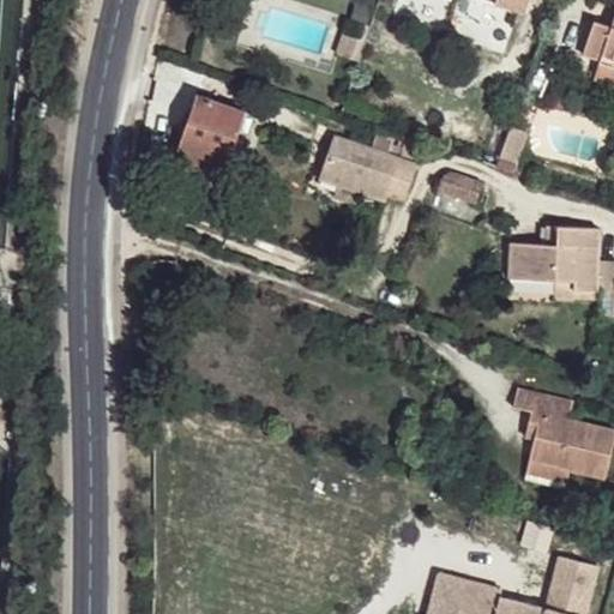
[(582,56),(600,64),(602,54),(613,59),(613,20),(612,30),(594,23),(582,56)]
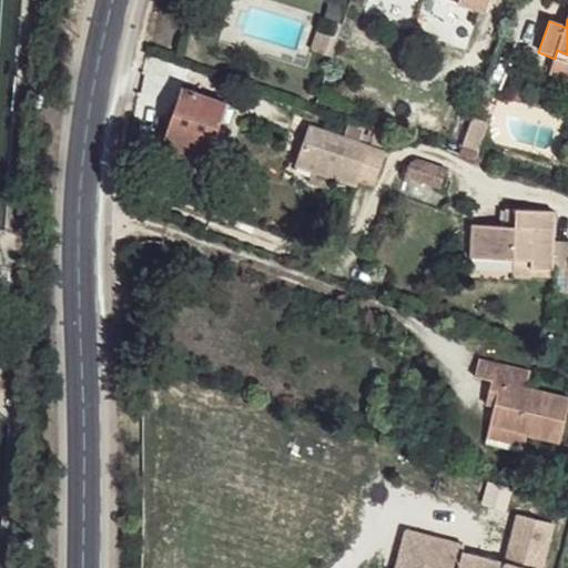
[(567,54),(557,50),(555,59),(555,60),(567,66),(567,54)]
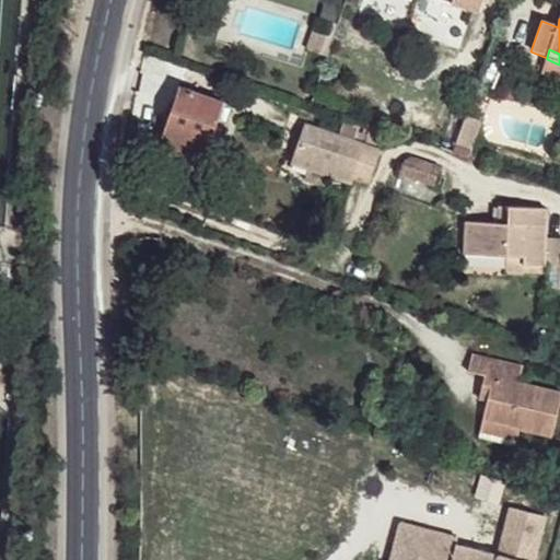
[(162,135),(167,137),(190,144),(189,151),(206,155),(225,100),(181,84),(162,135)]
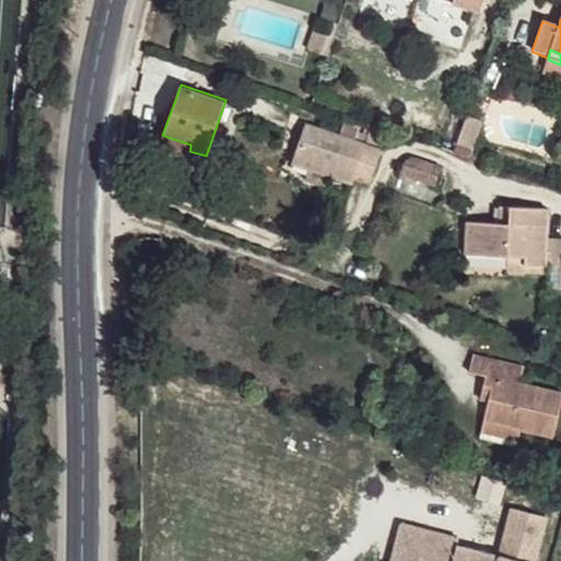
[(354,175),(367,144),(307,123),(293,163),(352,183),(354,175)]
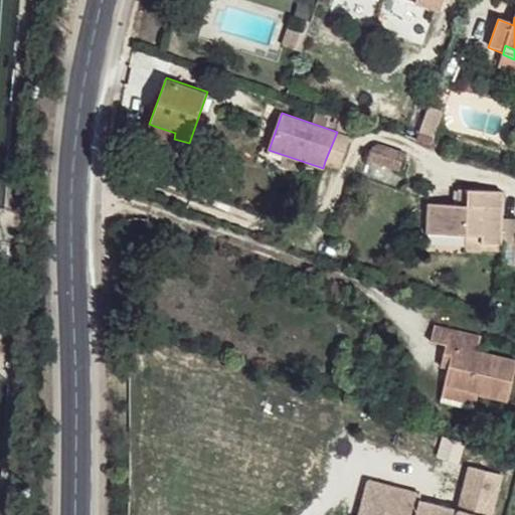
[(175,133),(154,126),(151,136),(172,143),(174,139),(175,133)]
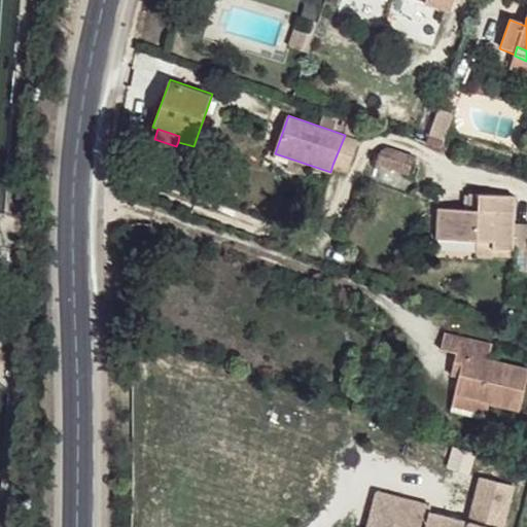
[(426,146),(431,133),(419,129),(414,141),(426,146)]
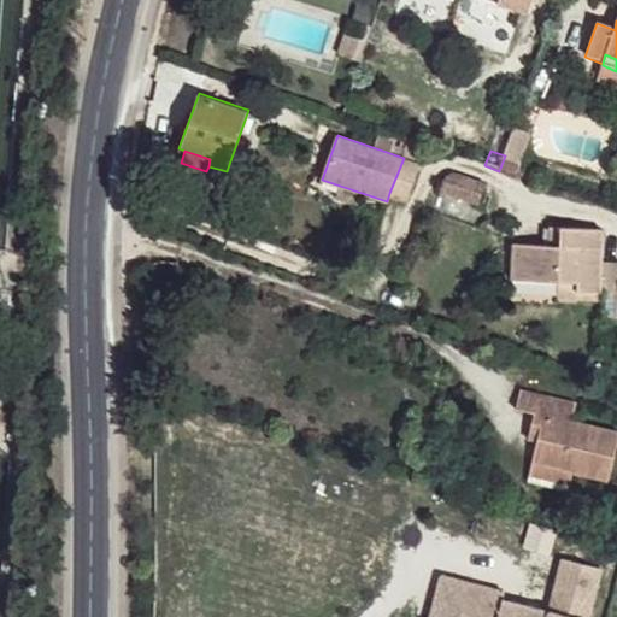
[(419,165),(404,158),(389,193),(406,199),(419,165)]
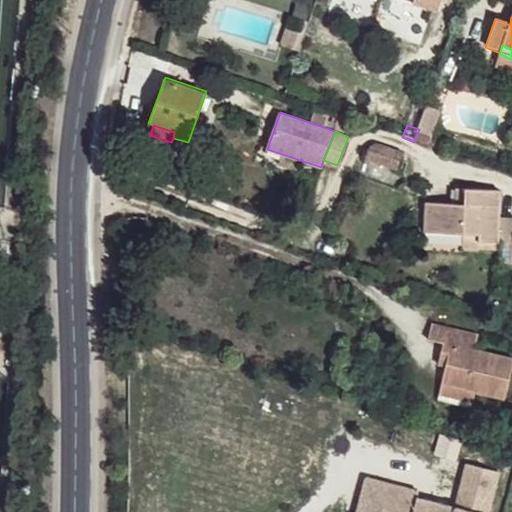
[(401,153),(370,143),(365,158),(396,168),(401,153)]
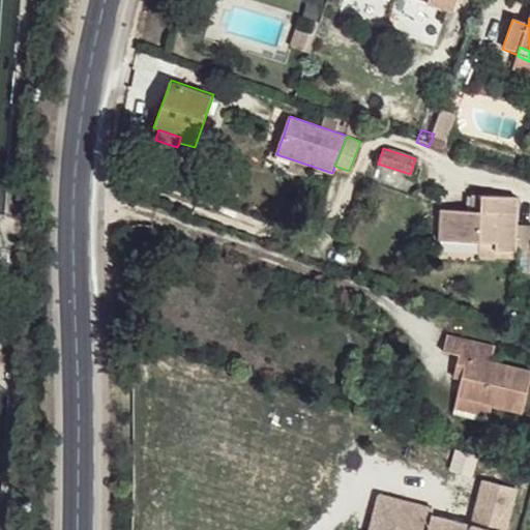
[(480,210),(481,195),(472,194),(472,210),(480,210)]
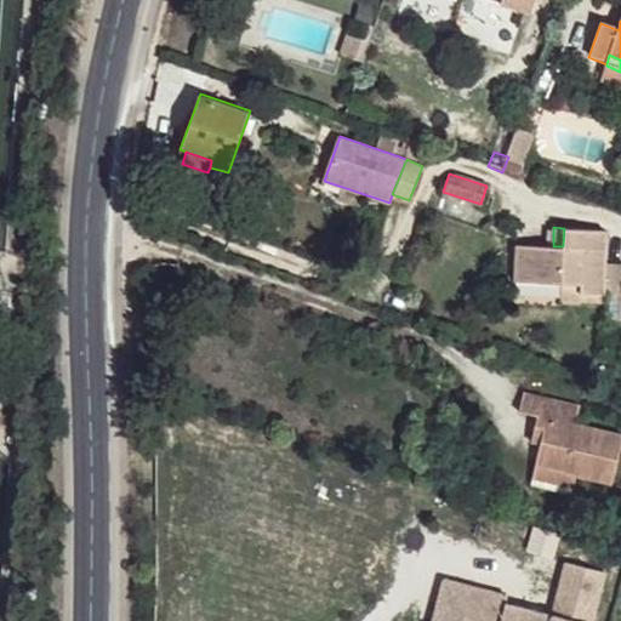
[(607,229),(564,228),(563,246),(553,246),(516,245),(514,280),(560,281),(581,281),(582,291),(604,292),(607,229)]
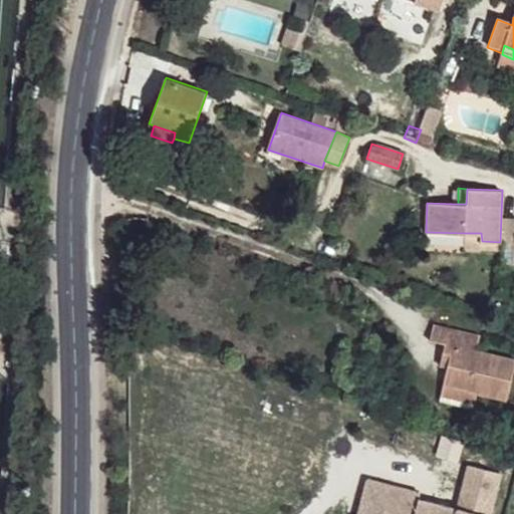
[(481,233),(464,233),(464,248),(499,250),(500,242),(482,241),(481,233)]
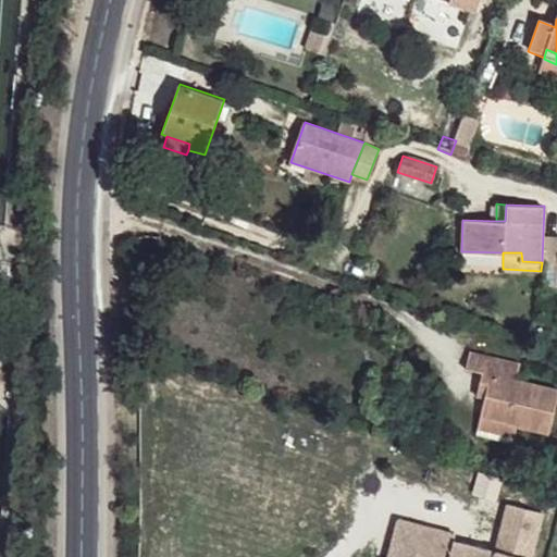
[(485,376),(481,391),(491,393),(489,400),(484,418),(519,426),(552,434),(556,411),(556,390),(518,381),(522,364),(472,353),(468,371),(485,376)]
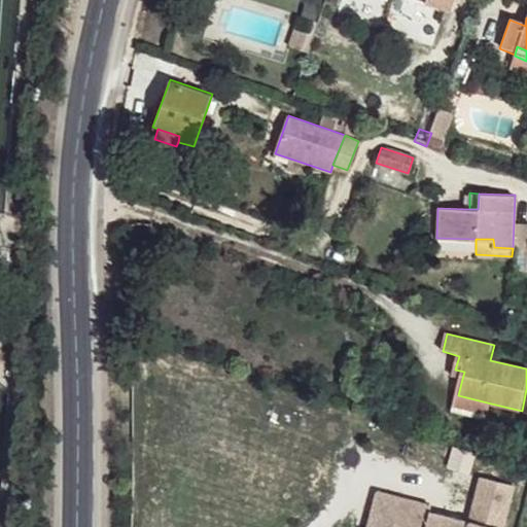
[(464,372),(455,370),(453,377),(462,379),(464,372)]
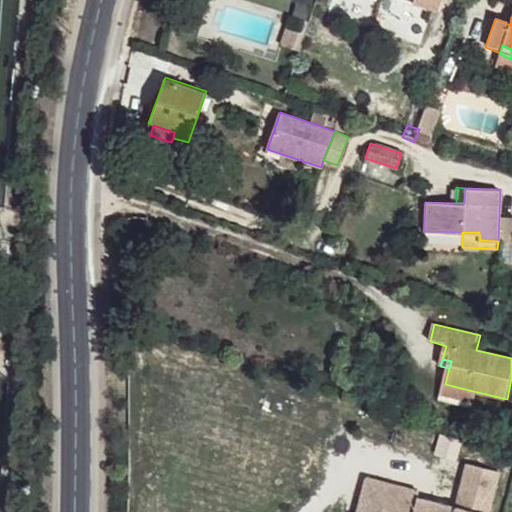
[(477,392),(445,384),(442,396),(475,404),(477,392)]
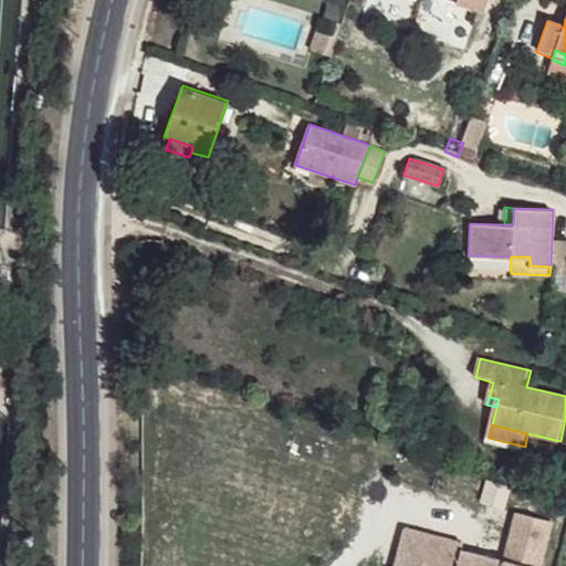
[(408,528),(397,565),(542,565),(554,523),(520,513),(506,563),(463,551),(451,548),(453,541),(408,528)]
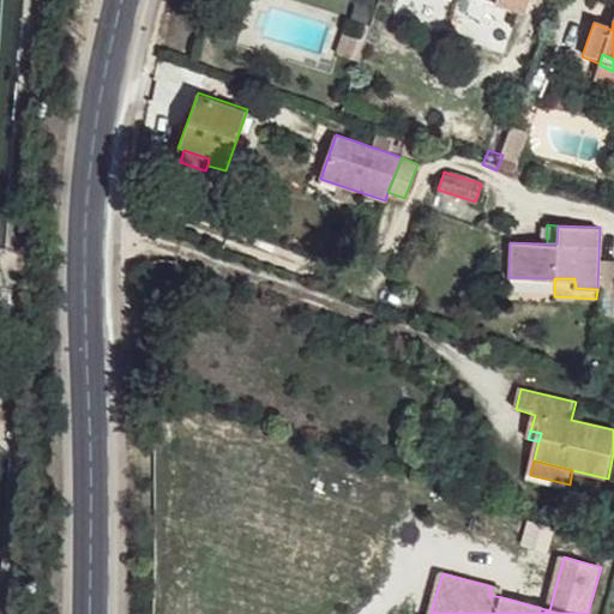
[(492,587),(489,595),(503,597),(505,590),(492,587)]
